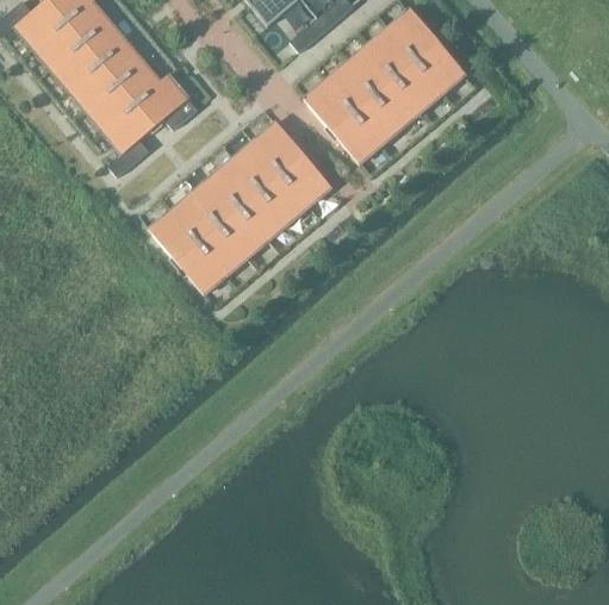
[(0,37),(1,38),(16,25),(123,154),(109,166),(117,176),(149,150),(140,139),(165,118),(173,130),(198,108),(168,74),(160,81),(92,1),(93,0),(44,0),(32,11),(23,0),(0,19),(0,37)]
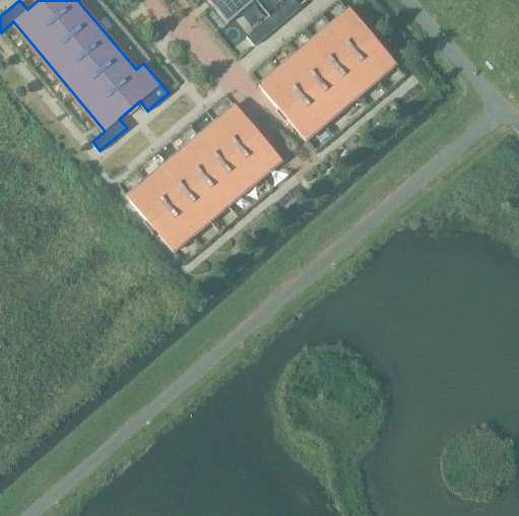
[(210,0),(229,21),(253,0),(210,0)]
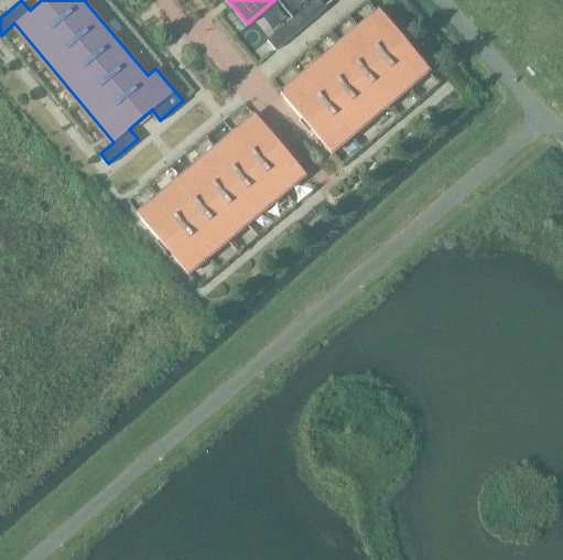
[(312,0),(268,38),(277,49),(327,6),(323,0),(312,0)]
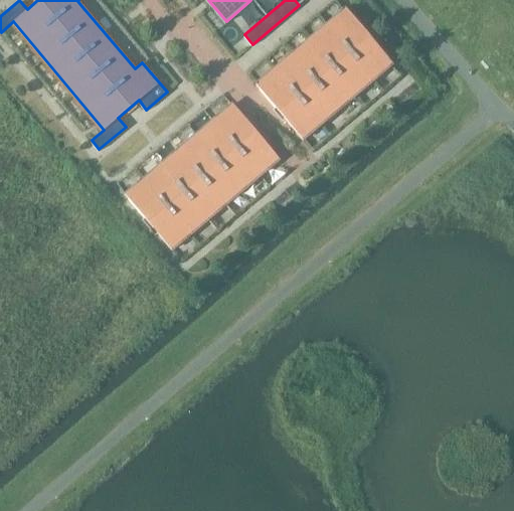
[(347,6),(257,82),(303,138),(393,61),(347,6)]
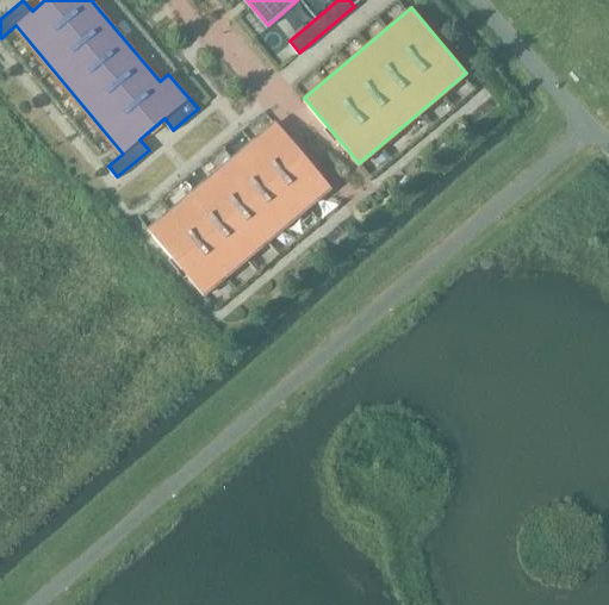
[(149,229),(204,294),(331,186),(277,120),(149,229)]
